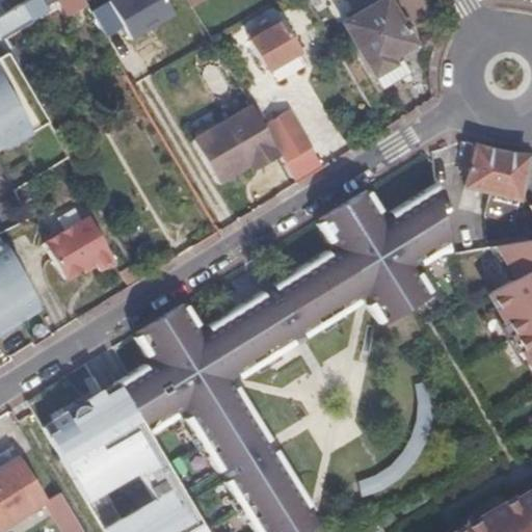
[(0,36),(43,11),(36,0),(23,0),(0,14),(0,36)]
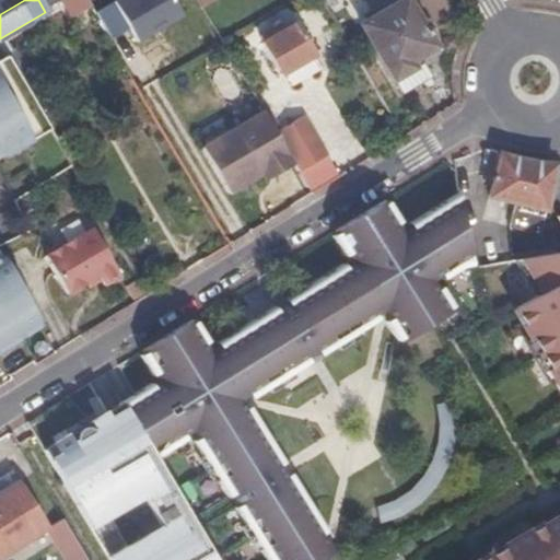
[(88,3),(85,0),(60,0),(69,13),(88,3)]
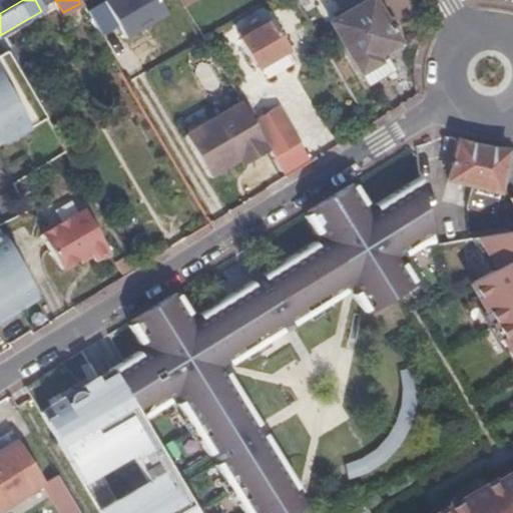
[(120,25),(106,0),(90,10),(105,34),(120,25)]
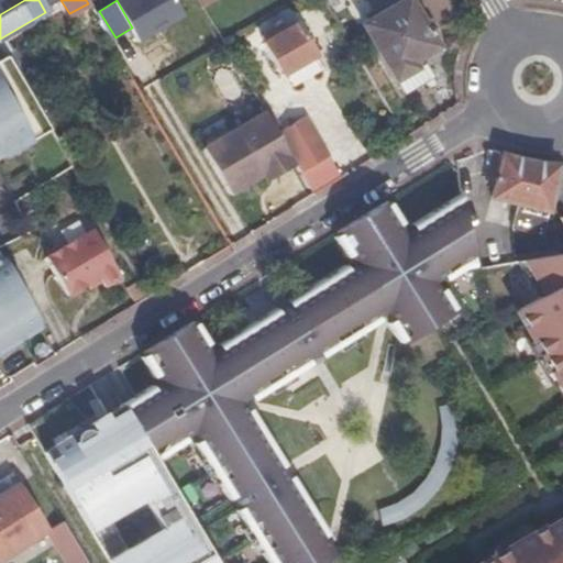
[(176,0),(117,0),(132,28),(141,42),(186,15),(176,0)]
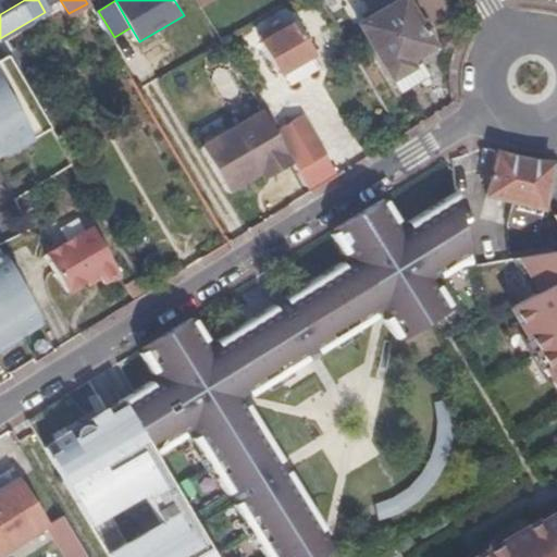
[(344,5),(351,19),(366,11),(359,0),(323,0),(330,13),(344,5)]
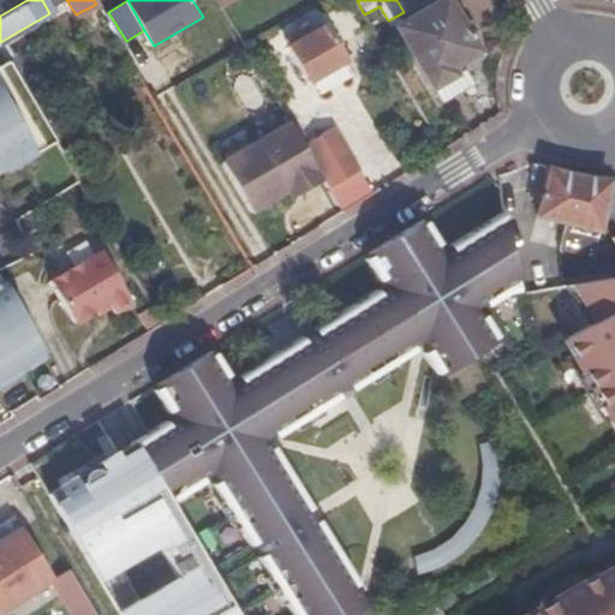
[(463,22),(448,0),(434,0),(395,24),(439,99),(472,82),(459,59),(477,48),(470,35),(477,31),(469,18),(463,22)]
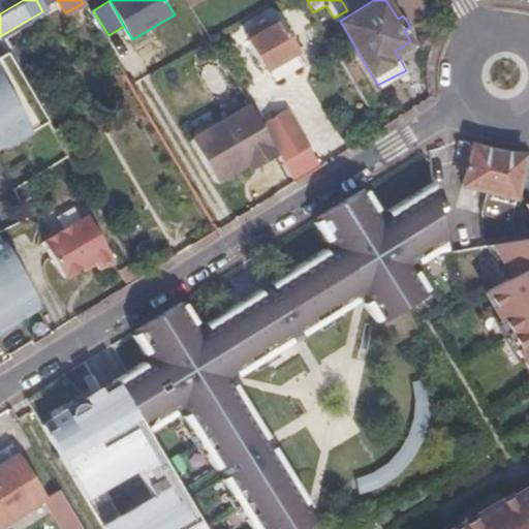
[(262,67),(292,51),(276,20),(266,26),(262,21),(251,26),(254,31),(245,36),(262,67)]
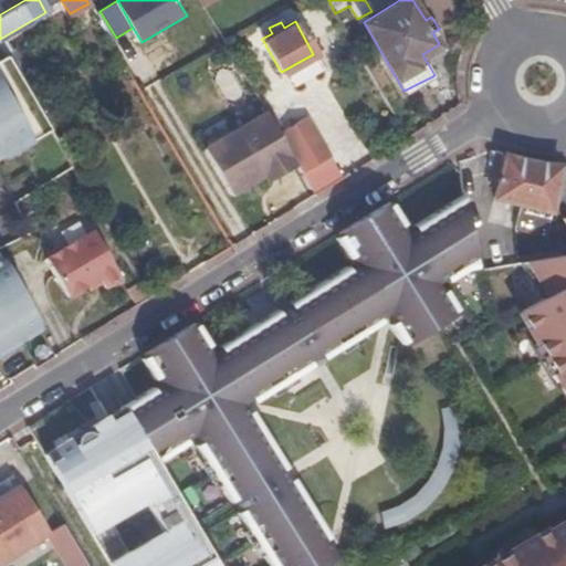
[(50,128),(9,60),(0,64),(0,154),(1,157),(50,128)]
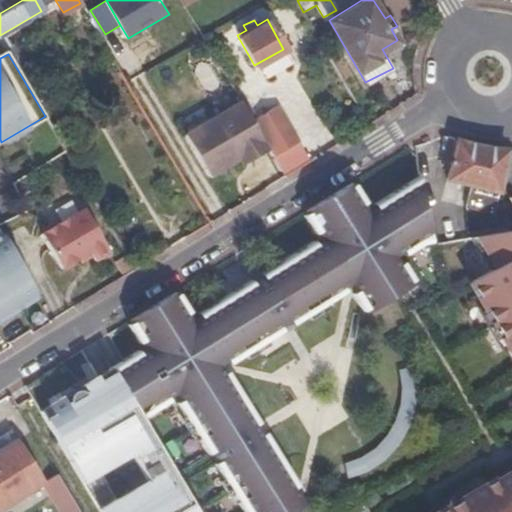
[(204,83),(215,78),(206,59),(194,64),(204,83)]
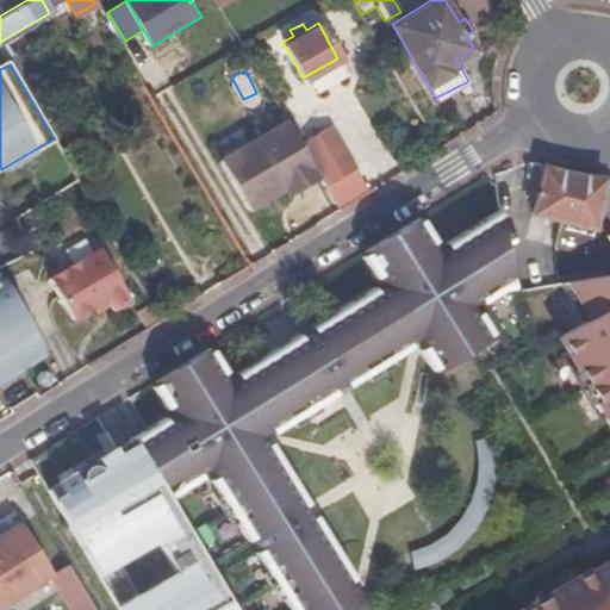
[(298,145),(285,123),(253,142),(217,161),(228,179),(244,207),(246,210),(280,191),(294,182),(300,191),(318,179),(298,145)]
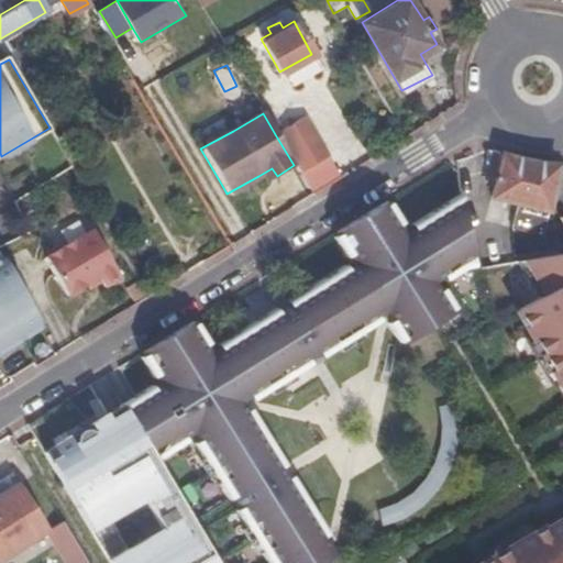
[(304,118),(275,134),(294,165),(298,173),(327,156),(304,118)]
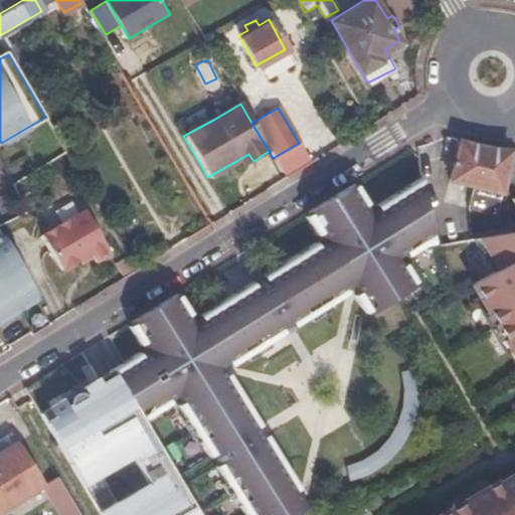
[(488,146),(458,138),(449,178),(476,185),(475,191),(497,196),(502,176),(512,179),(514,185),(514,202),(514,203),(514,205),(514,153),(512,149),(488,146)]
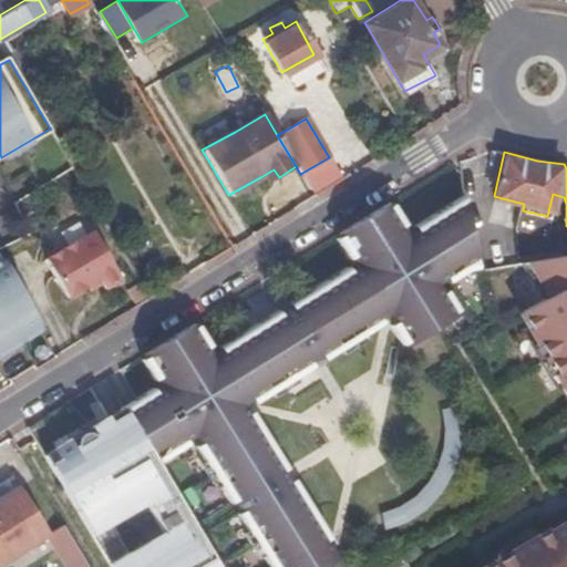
[(329,157),(300,174),(312,195),(340,178),(341,177),(329,157)]
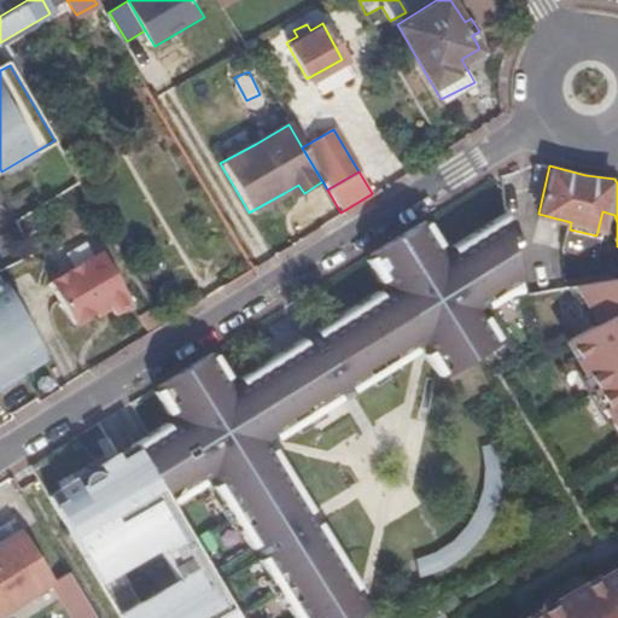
[(289,203),(304,193),(298,185),(284,193),(289,203)]
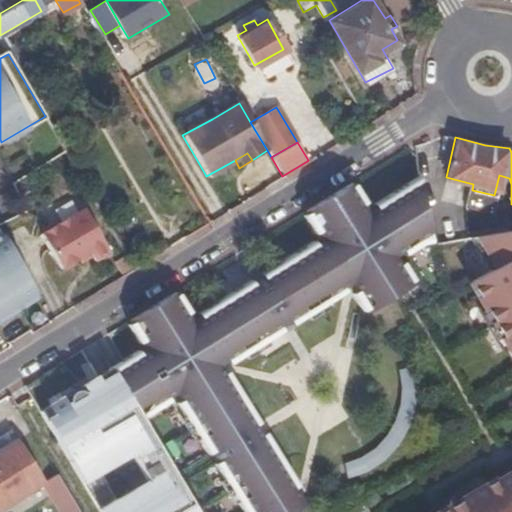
[(360,316),(362,319),(410,289),(409,286),(411,284),(400,267),(398,268),(393,261),(398,258),(395,252),(409,254),(410,257),(425,248),(410,171),(371,201),(373,204),(366,208),(362,201),(364,200),(352,181),(350,182),(348,180),(302,209),(304,211),(301,213),(313,231),(316,230),(320,237),(313,241),(311,239),(204,306),(205,308),(198,312),(194,306),(197,304),(185,286),(182,287),(181,285),(135,313),(137,316),(134,318),(146,337),(148,335),(152,342),(137,352),(136,349),(108,366),(138,418),(168,401),(167,398),(174,394),(178,401),(175,402),(205,450),(208,449),(213,459),(211,460),(240,511),(299,511),(306,507),(293,488),(296,486),(272,450),(269,452),(251,422),(254,420),(224,368),(221,369),(219,362),(226,363),(228,365),(341,297),(339,294),(346,290),(350,297),(348,299),(358,317),(360,316)]
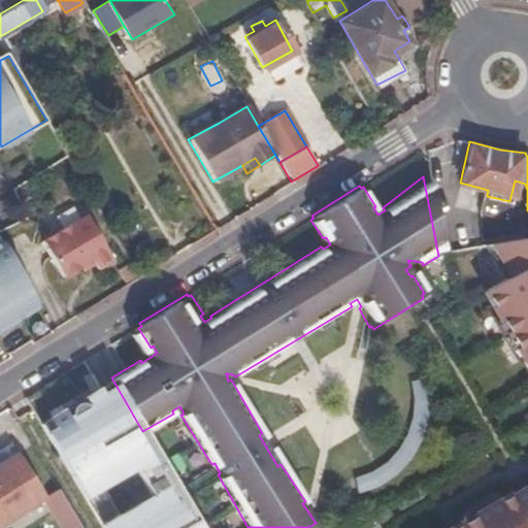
[(61,274),(79,264),(91,257),(94,263),(97,268),(113,258),(86,212),(48,234),(43,240),(61,274)]
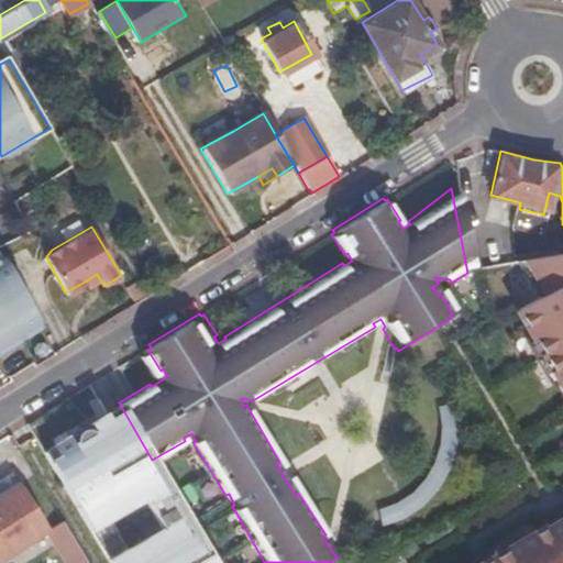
[(562,562),(562,250),(517,265),(537,299),(530,302),(508,317),(525,343),(549,383),(552,388),(562,406),(562,517),(540,532),(539,530),(511,545),(486,561),(481,562),(562,562)]
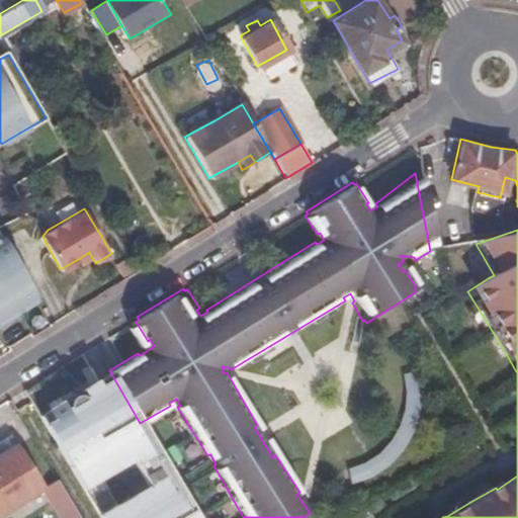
[(0,319),(33,297),(1,236),(0,236),(0,319)]
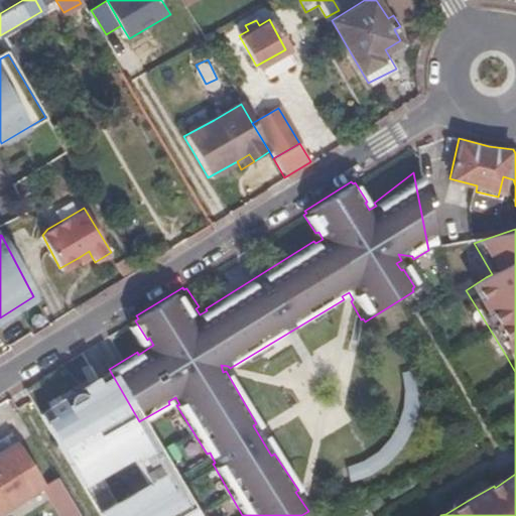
[(474,243),(467,246),(486,277),(492,274),(474,243)]
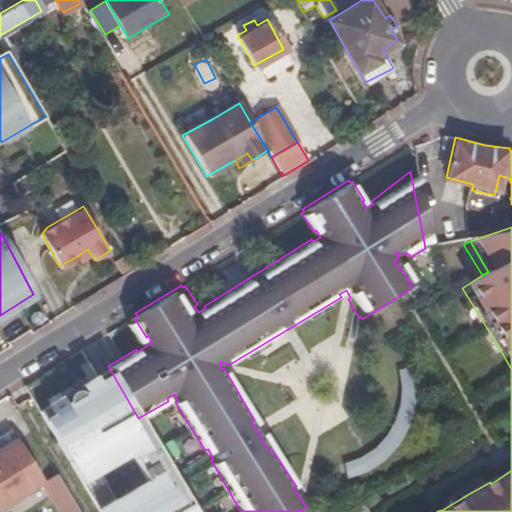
[(88,249),(77,256),(81,261),(91,255),(88,249)]
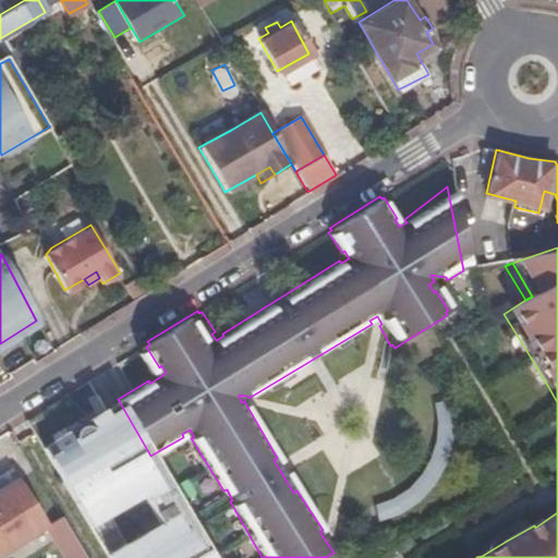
[(544,379),(520,340),(512,343),(541,389),(547,385),(544,379)]
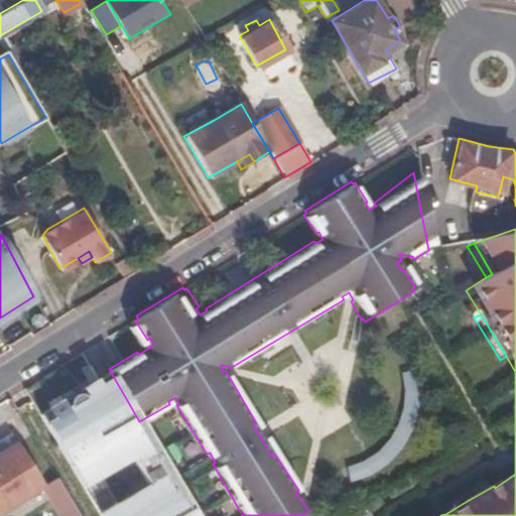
[(192,515),(139,421),(109,369),(99,374),(98,372),(83,380),(87,387),(79,392),(77,390),(75,388),(72,388),(70,388),(67,389),(65,390),(63,393),(62,395),(62,398),(63,400),(53,406),(49,400),(35,409),(97,515),(192,515)]
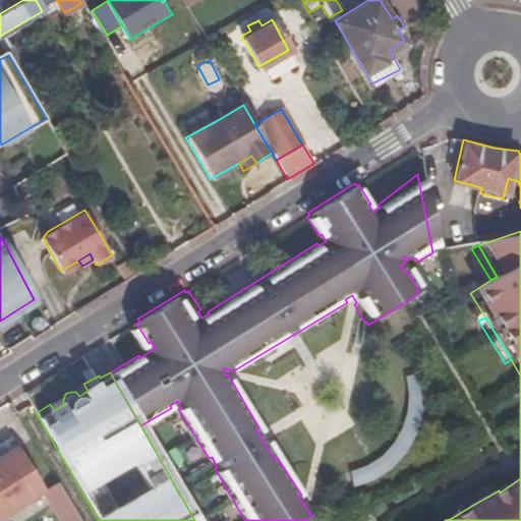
[(405,407),(419,408),(421,377),(407,375),(405,407)]
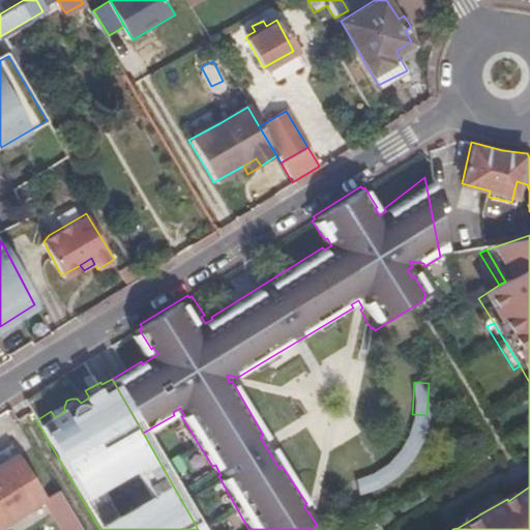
[(0,524),(42,497),(9,444),(0,450),(0,524)]
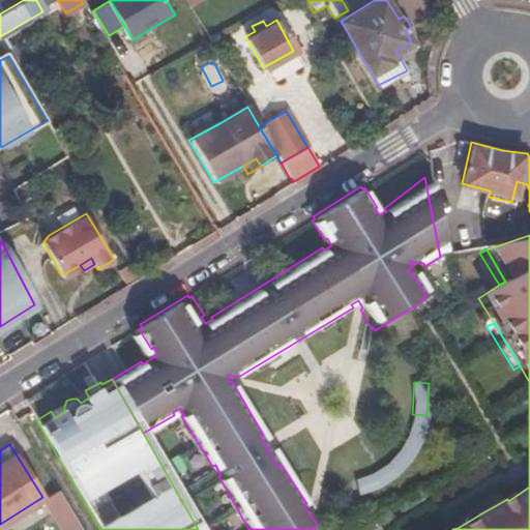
[(80,529),(56,489),(42,497),(62,529),(80,529)]
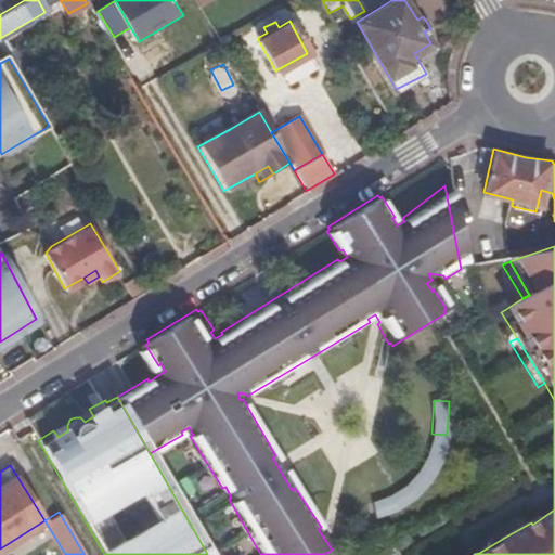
[(475,546),(479,553),(504,538),(501,531),(475,546)]
